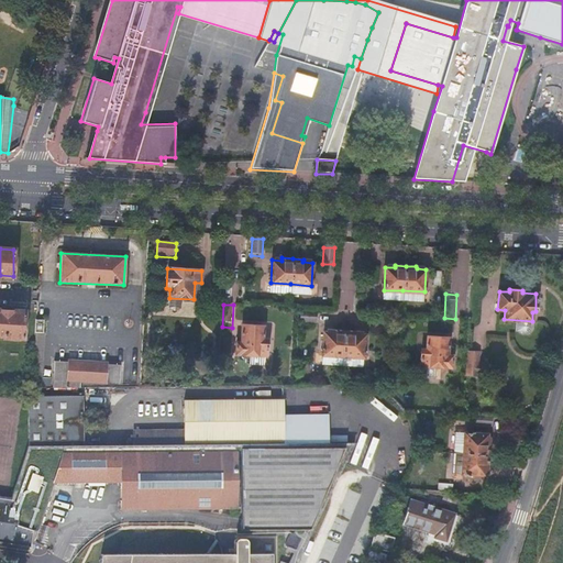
[(0,335),(3,335),(3,338),(23,339),(24,310),(12,310),(12,311),(0,310),(0,335)]
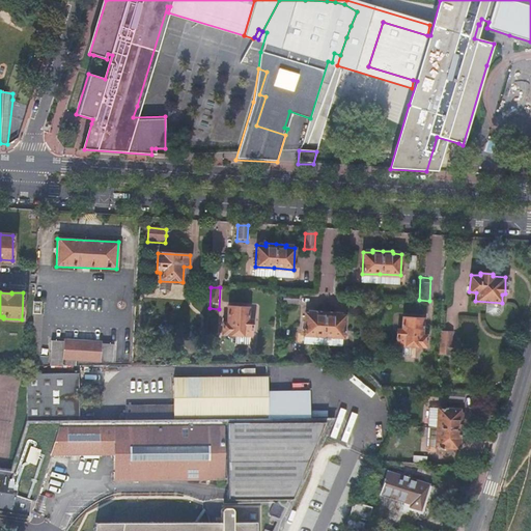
[(299,297),(283,296),(282,306),(299,307),(299,297)]
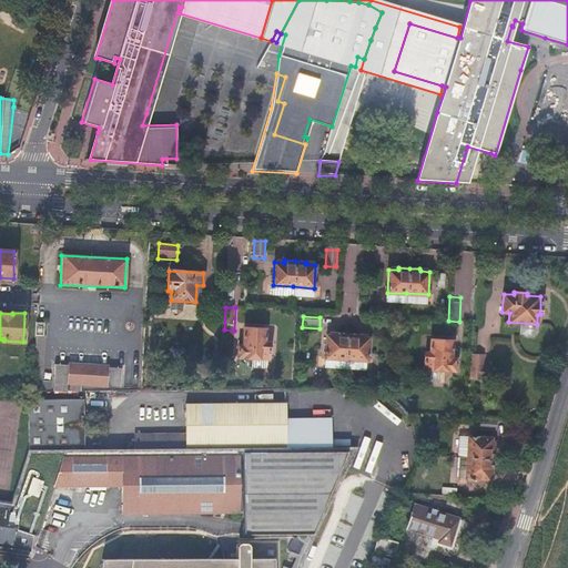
[(394,322),(376,321),(376,332),(393,333),(394,322)]
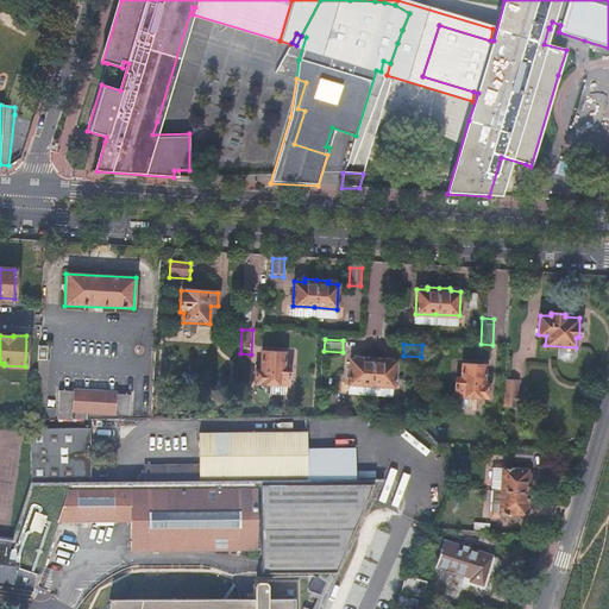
[(282,352),(262,352),(261,370),(256,369),(255,383),(288,385),(289,366),(281,366),(282,352)]
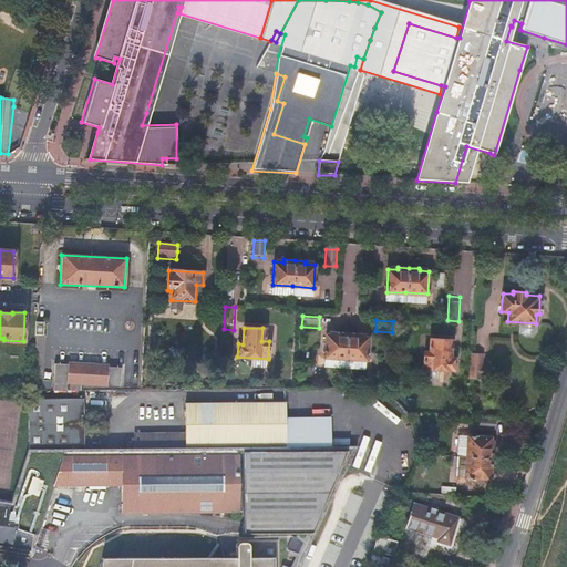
[(347,332),(336,331),(336,334),(326,334),(325,357),(344,359),(366,360),(367,337),(358,337),(358,333),(347,332)]
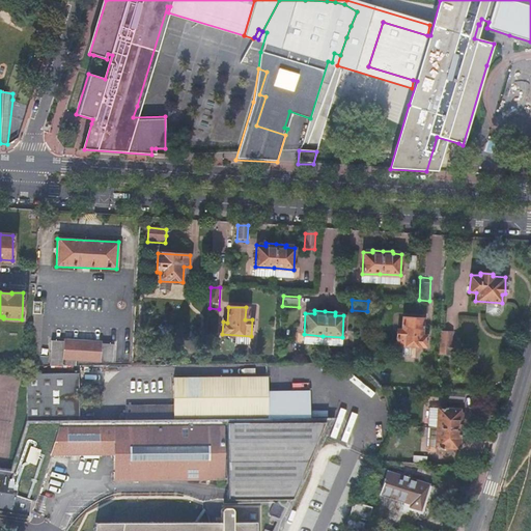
[(422,317),(402,317),(401,329),(397,329),(396,344),(425,346),(426,335),(421,334),(422,317)]
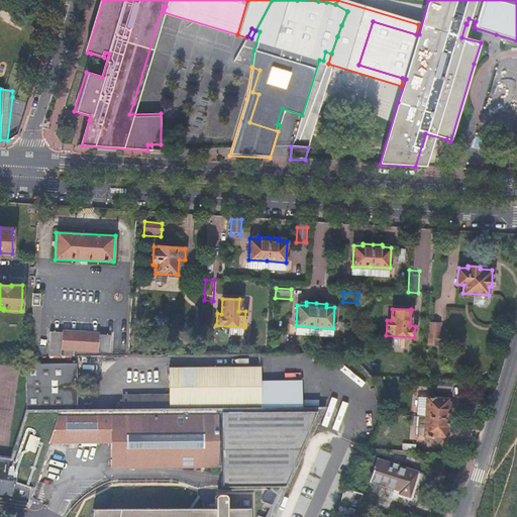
[(441,326),(430,326),(429,349),(446,349),(447,333),(441,333),(441,326)]
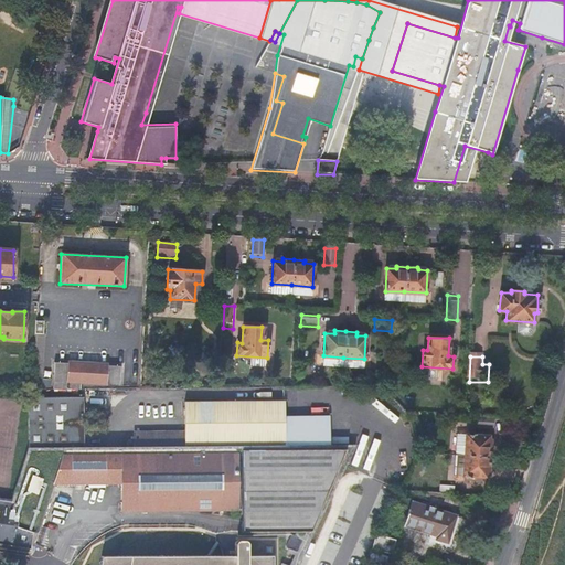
[(54,364),(53,387),(121,387),(121,366),(106,366),(106,364),(70,362),(70,365),(54,364)]
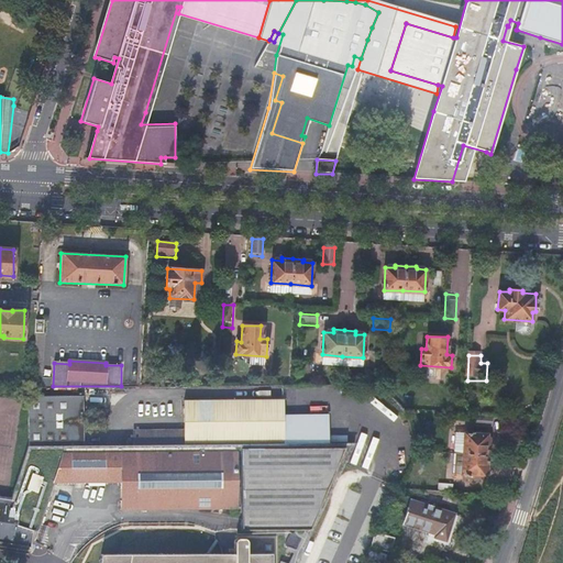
[(29,444),(84,443),(84,394),(29,395),(29,444)]
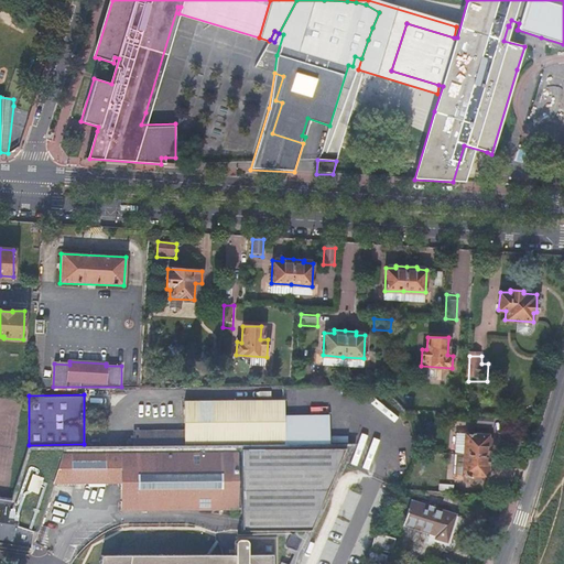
[(184,399),(184,443),(284,442),(284,437),(284,399),(184,399)]
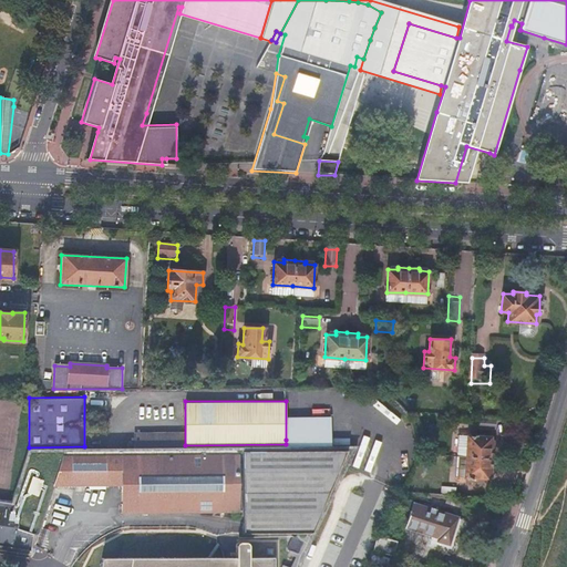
[(497,422),(481,421),(481,431),(497,432),(497,422)]
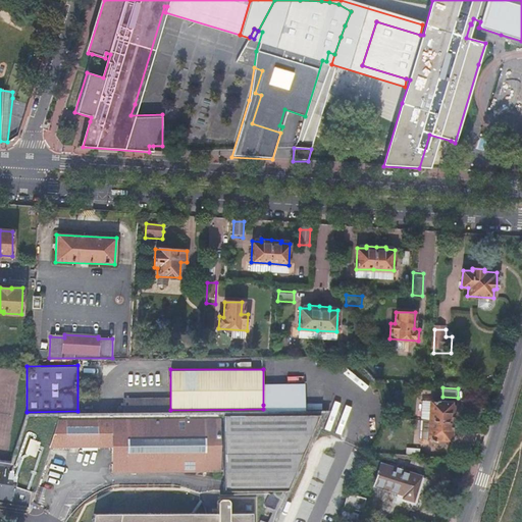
[(452,402),(430,402),(428,439),(449,440),(450,432),(453,431),(454,412),(451,412),(452,402)]
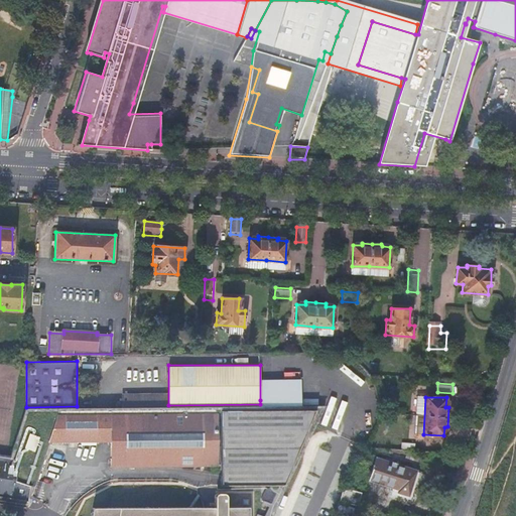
[(321,407),(220,408),(220,486),(283,488),(321,407)]
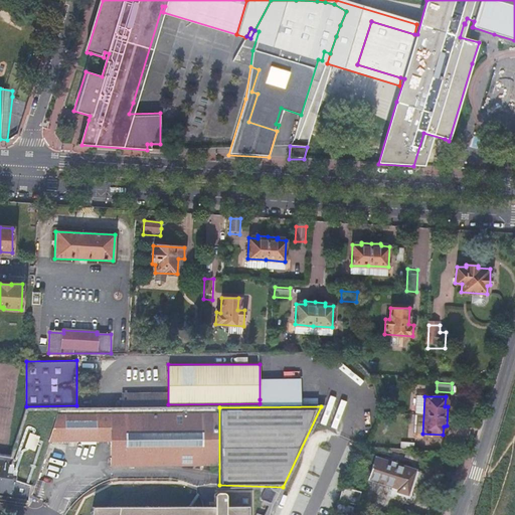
[(57,408),(48,439),(111,439),(111,464),(215,463),(215,407),(57,408)]
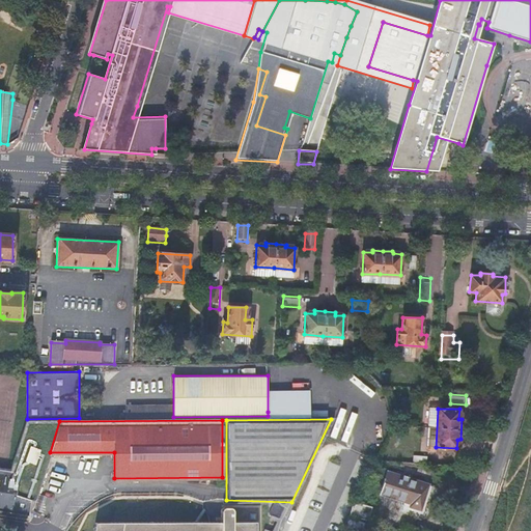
[(32,509),(50,452),(59,421),(29,421),(11,473),(0,471),(0,506),(27,510),(28,508),(32,509)]
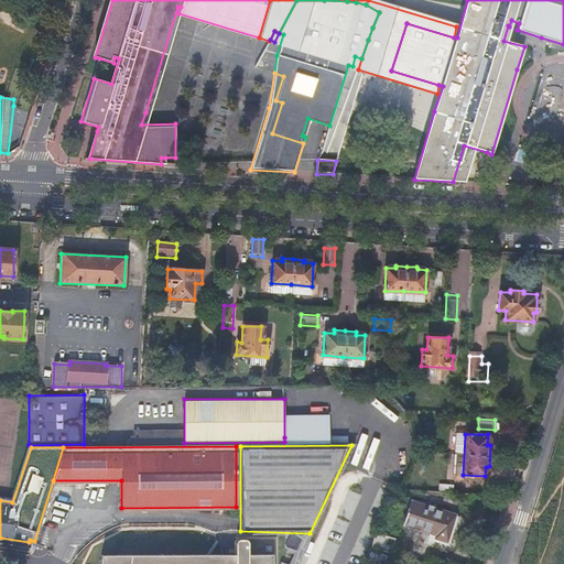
[(456,516),(412,501),(404,527),(436,535),(435,539),(448,543),(456,516)]
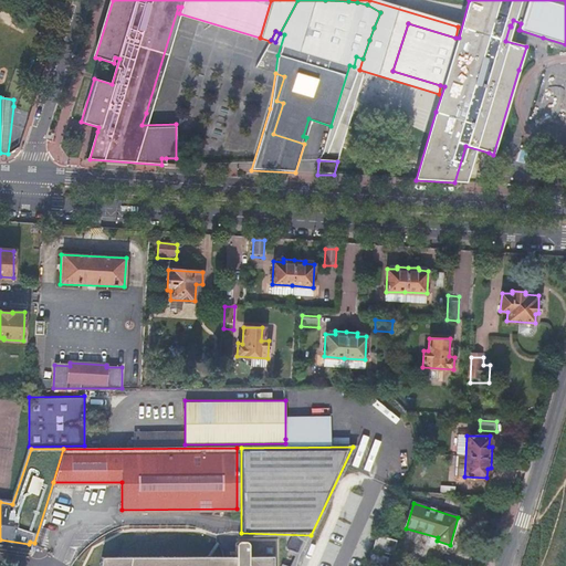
[(290,548),(301,554),(307,542),(296,537),(290,548)]
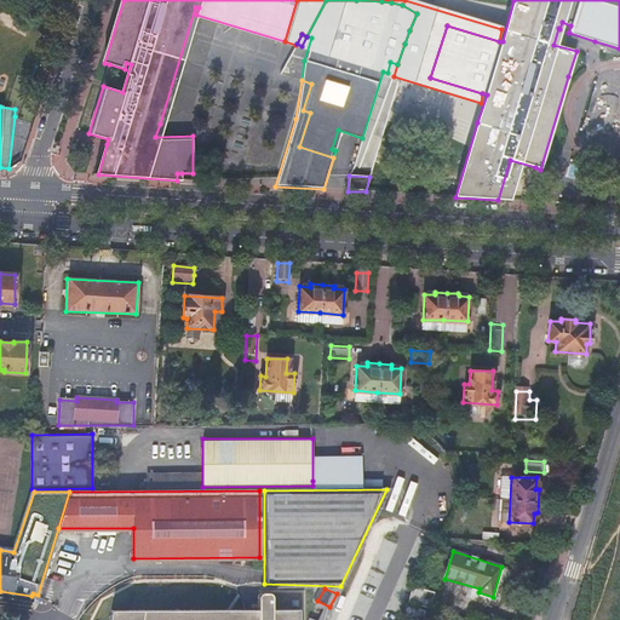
[(308,619),(309,610),(281,610),(282,597),(280,593),(270,592),(268,597),(267,610),(120,610),(118,619),(308,619)]
